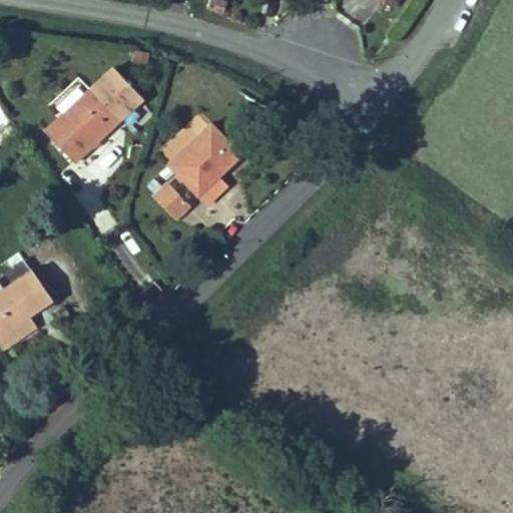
[(74,161),(120,118),(119,116),(141,95),(113,66),(91,88),(90,86),(44,130),(74,161)]
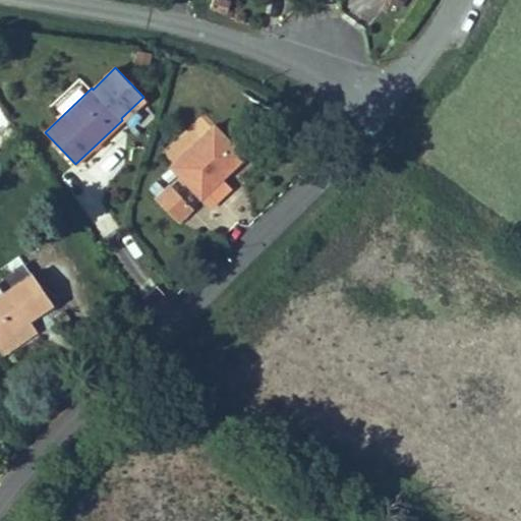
[(170,166),(214,124),(203,113),(160,155),(170,166)]
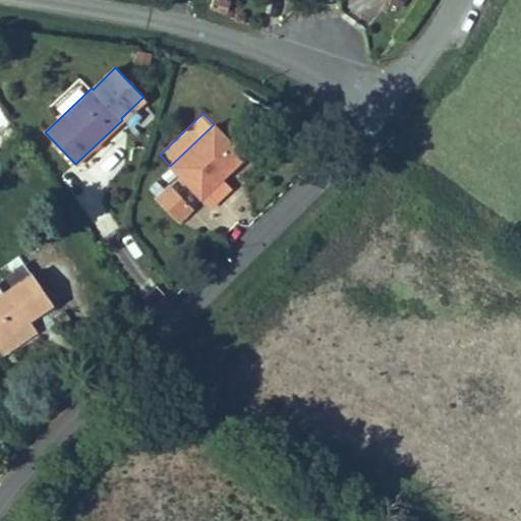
[(221,178),(244,156),(214,124),(170,166),(200,197),(221,178)]
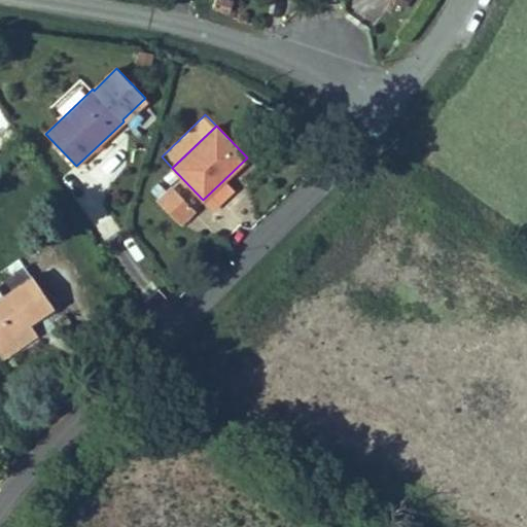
[(212,209),(233,189),(223,180),(203,200),(212,209)]
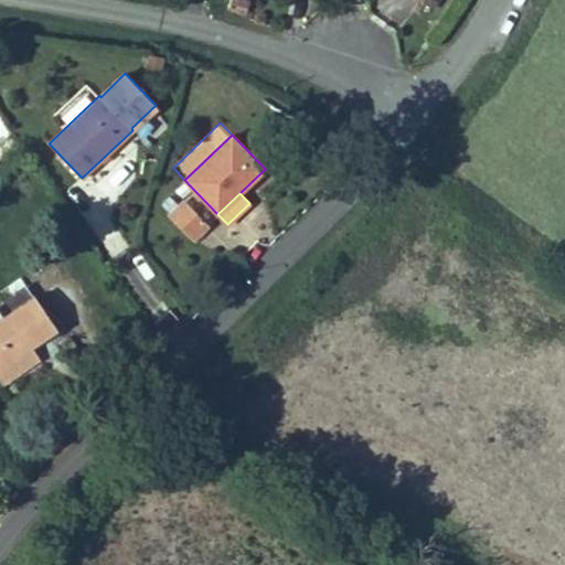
[(206,226),(183,202),(171,213),(194,237),(206,226)]
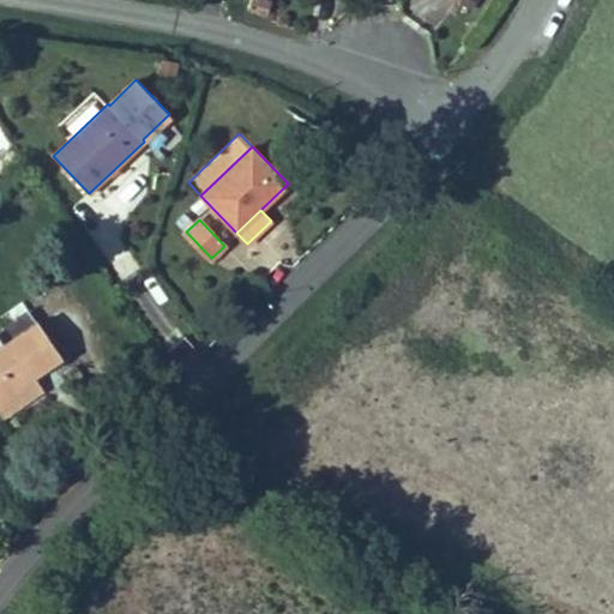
[(0,345),(37,320),(28,308),(0,326),(0,345)]
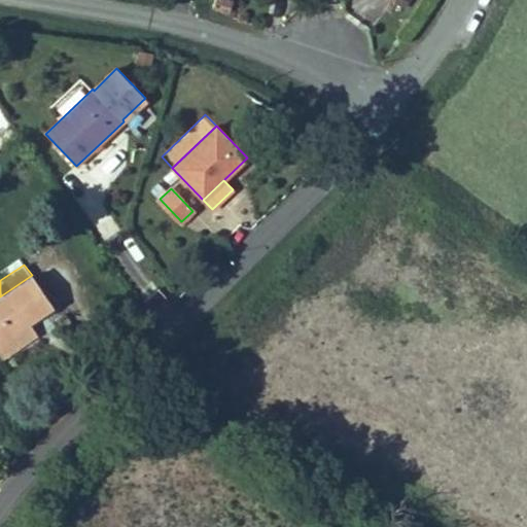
[(0,342),(28,322),(53,306),(32,275),(0,296),(0,342)]
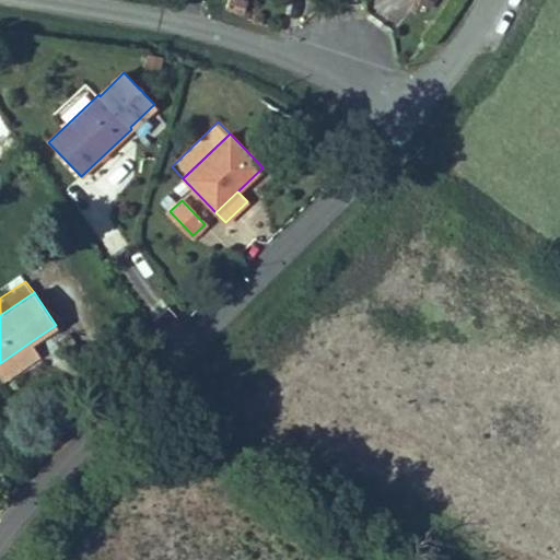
[(0,375),(3,380),(38,356),(30,342),(0,363),(0,375)]
